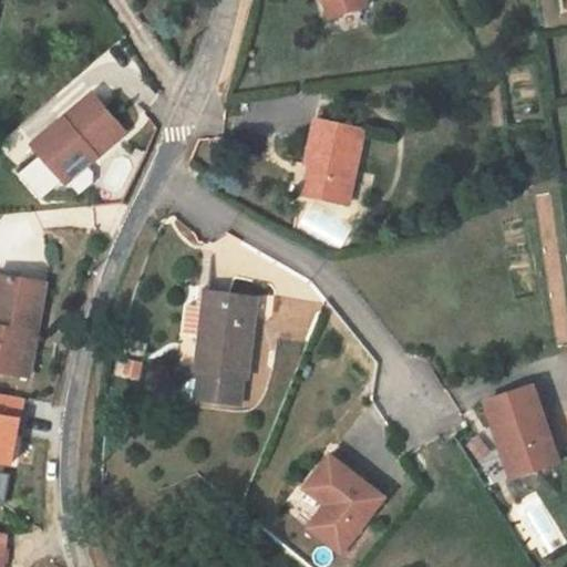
[(323,0),(330,18),(368,6),(366,0),(323,0)]
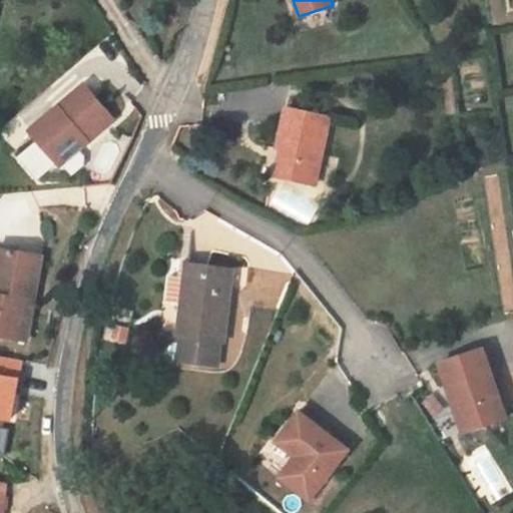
[(117,118),(87,84),(34,130),(64,164),(117,118)]
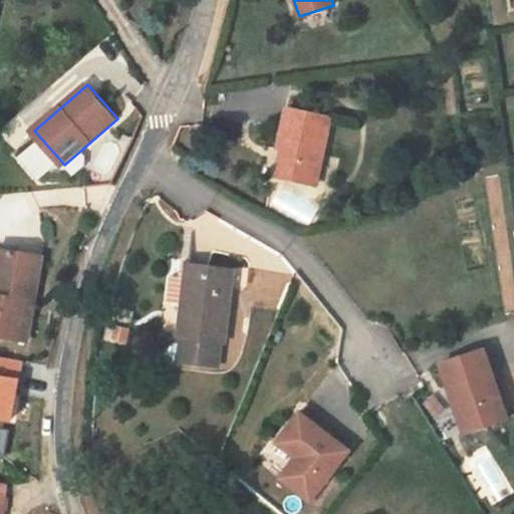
[(330,117),(288,108),(279,149),(284,150),(278,177),(315,185),(330,117)]
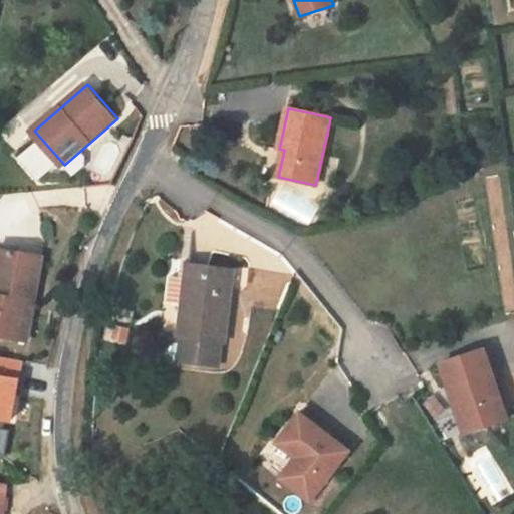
[(421,183),(413,187),(416,192),(420,199),(428,194),(421,183)]
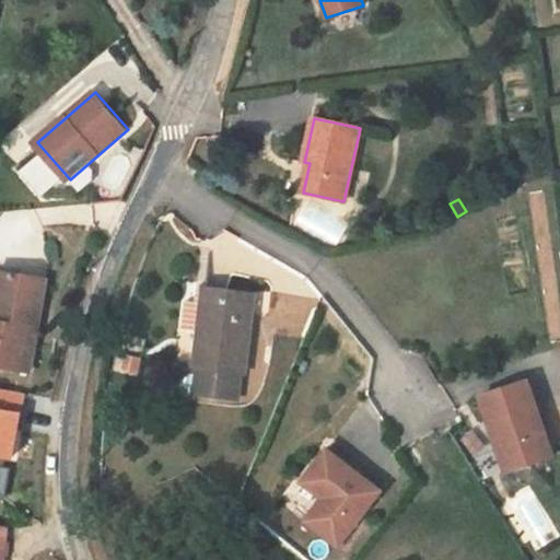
[(453,209),(444,214),(448,222),(457,217),(453,209)]
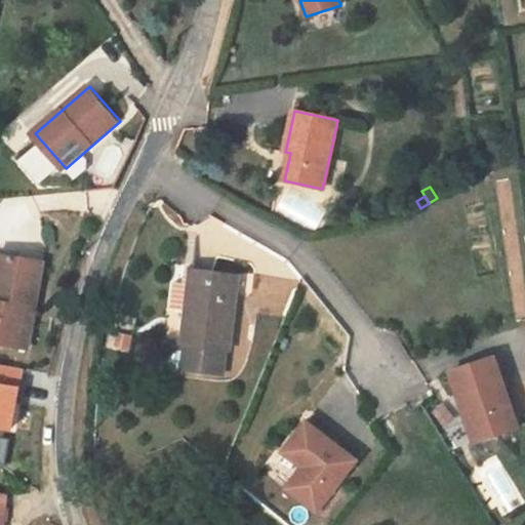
[(0,342),(28,349),(43,264),(0,254),(0,342)]
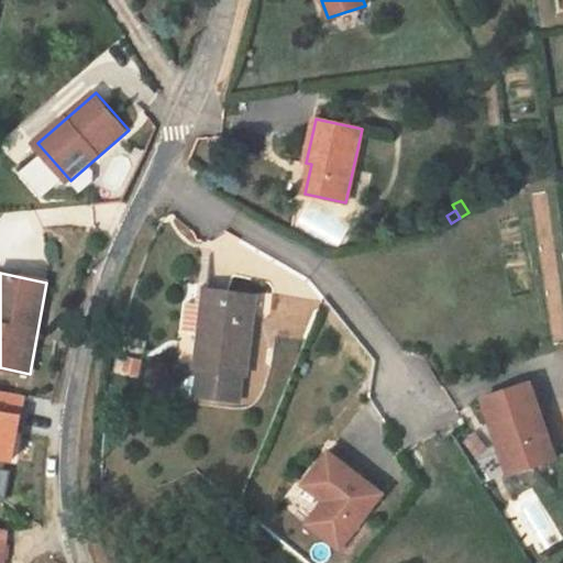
[(255,296),(200,289),(198,305),(188,304),(184,331),(201,333),(197,368),(200,368),(197,396),(239,401),(243,374),(246,374),(255,296)]
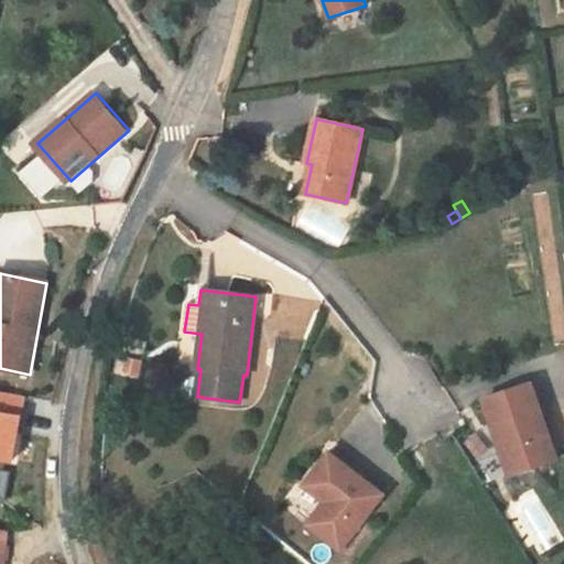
[(484,400),(498,440),(505,437),(517,473),(557,459),(531,384),(484,400)]
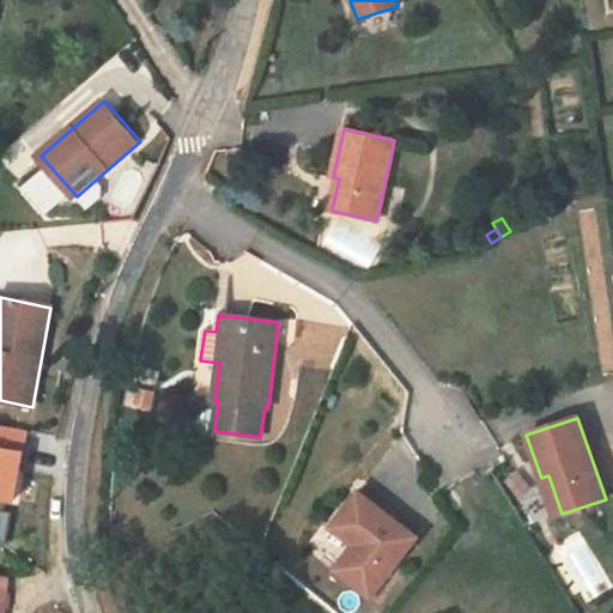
[(26,430),(0,425),(0,497),(13,499),(26,430)]
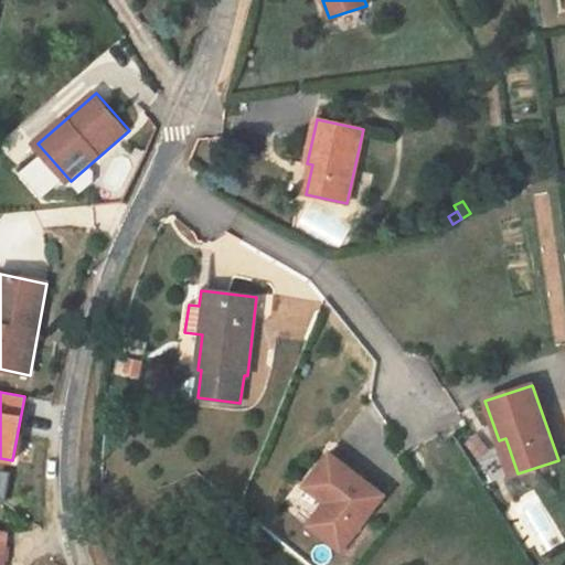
[(518,473),(505,438),(499,440),(511,476),(518,473)]
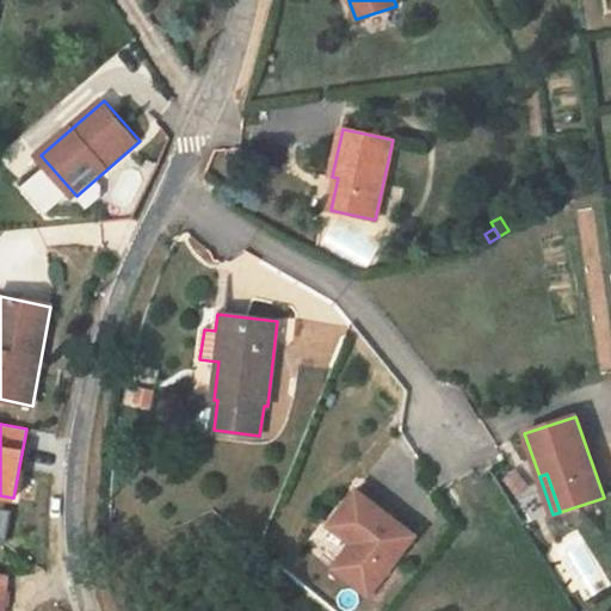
[(417,536),(357,491),(334,522),(353,537),(352,544),(333,569),(370,597),(417,536)]
